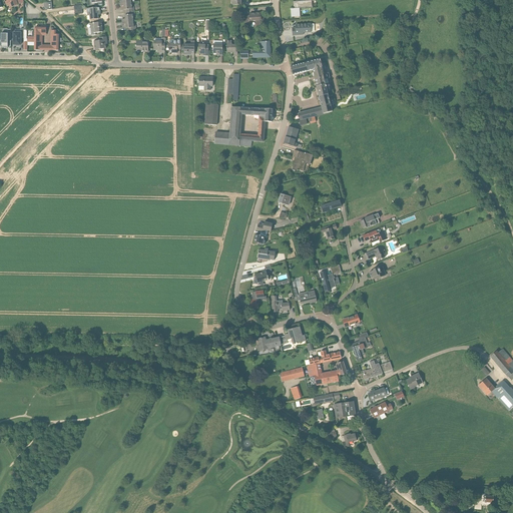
[(296,17),(300,17),(300,8),(313,8),(312,1),(314,1),(313,0),(306,0),(293,1),(293,8),(291,8),(291,9),(291,14),(296,14),(296,17)]
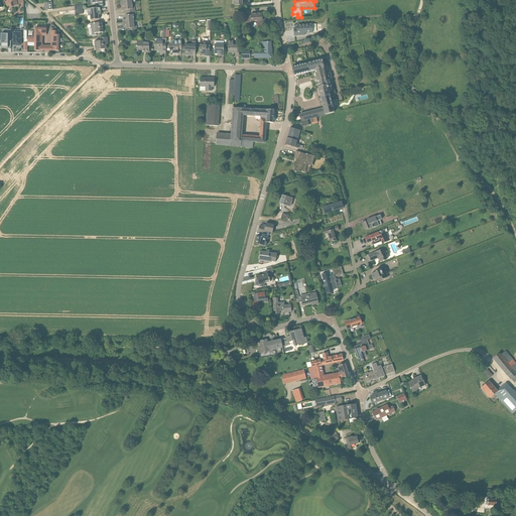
[(132,7),(132,3),(121,4),(121,6),(124,6),(125,10),(127,10),(127,12),(135,12),(134,6),(132,7)]
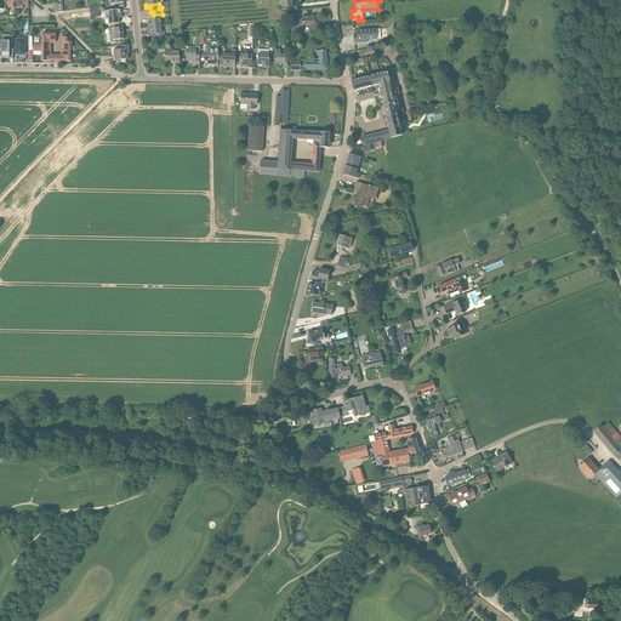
[(109,24),(119,23),(119,15),(121,13),(121,9),(106,11),(106,16),(108,16),(109,24)]
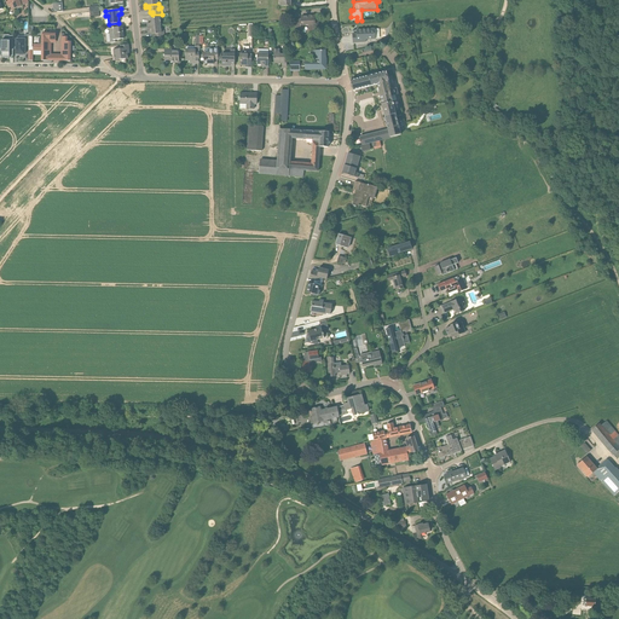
[(148,27),(161,25),(160,21),(162,19),(162,15),(152,15),(154,18),(150,18),(151,23),(148,23),(148,27)]
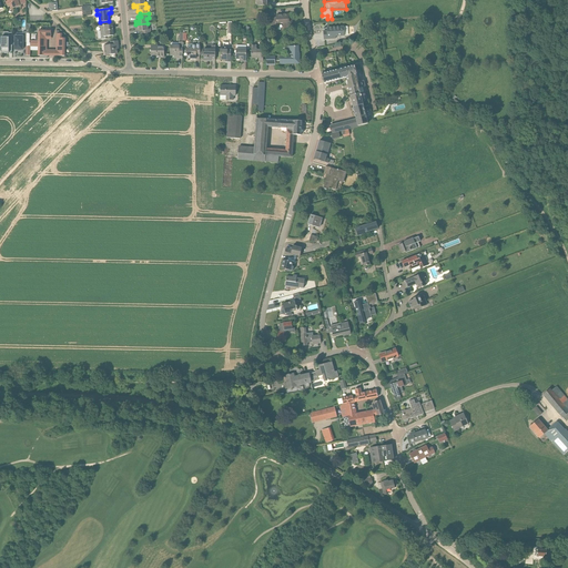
[(276,23),(283,23),(283,30),(293,30),(292,19),(290,19),(288,14),(276,16),(276,17),(270,17),(271,26),(276,26),(276,23)]
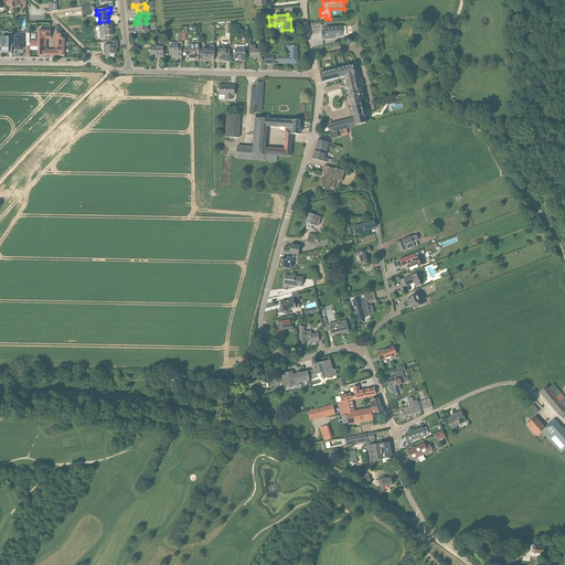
[(139,34),(141,34),(150,33),(149,28),(147,28),(147,23),(135,24),(135,28),(139,28),(139,34)]
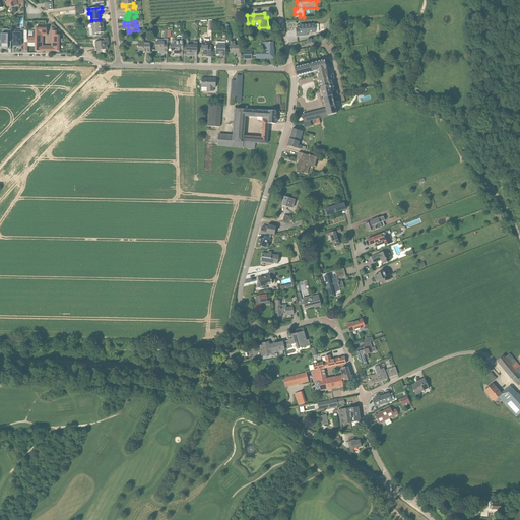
[(103,22),(95,23),(91,23),(92,36),(98,36),(96,34),(104,33),(103,25),(103,23),(103,22)]
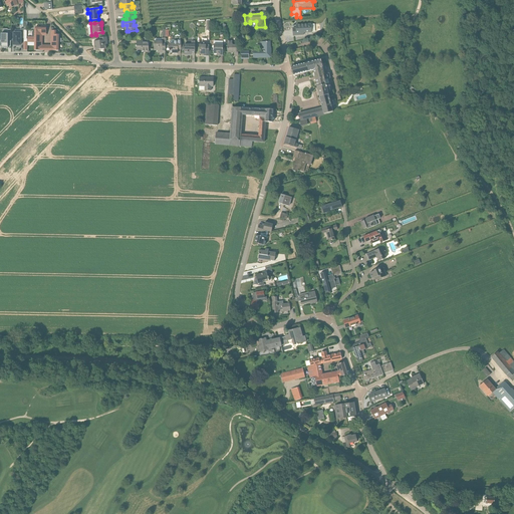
[(296,28),(293,28),(293,35),(303,35),(303,33),(311,32),(311,24),(296,25),(296,28)]
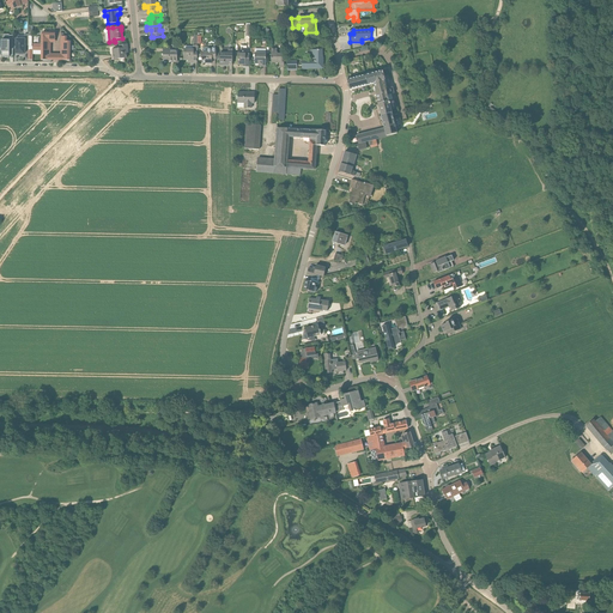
[(42,34),(42,41),(49,41),(55,41),(55,34),(55,31),(50,31),(50,34),(42,34)]
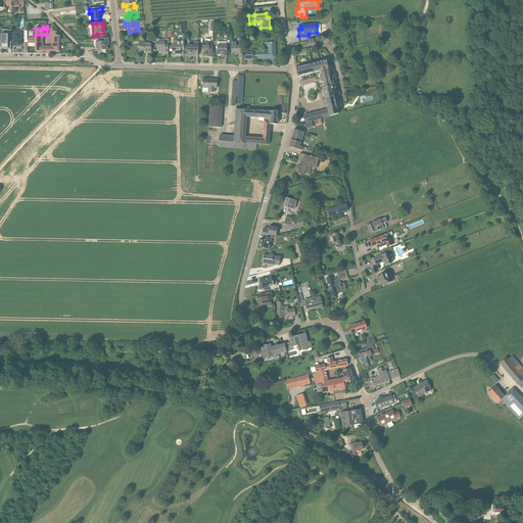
[(14,46),(15,46),(15,47),(19,47),(19,46),(21,46),(21,39),(25,39),(25,31),(25,30),(21,30),(20,34),(14,34),(14,46)]
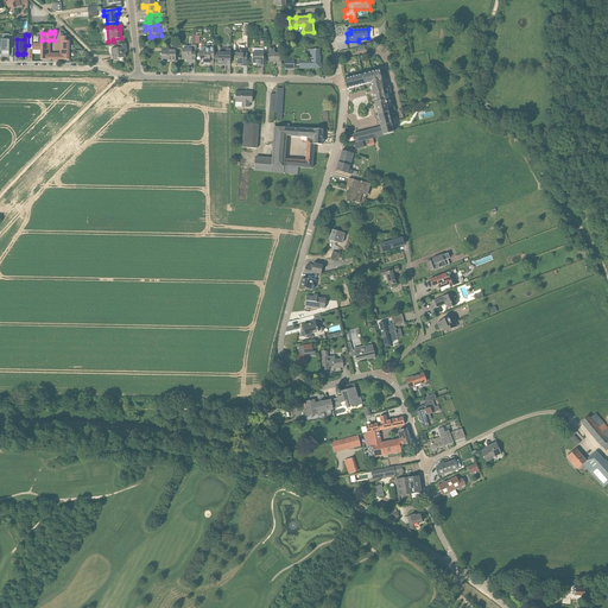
[(5,57),(8,57),(10,57),(10,50),(13,50),(13,36),(8,36),(8,40),(1,40),(1,57),(5,57)]
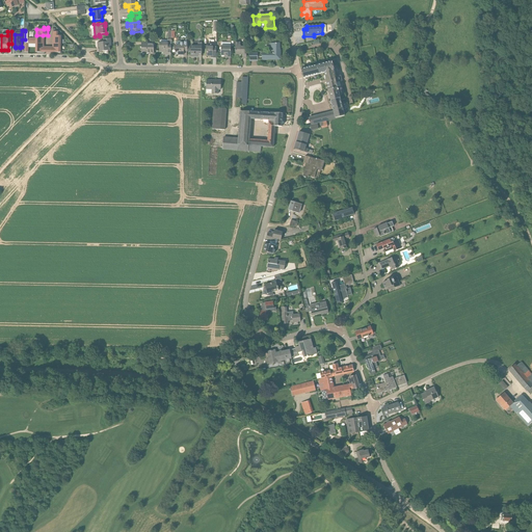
[(28,41),(28,44),(35,44),(42,44),(43,35),(36,35),(35,38),(28,38),(28,41)]
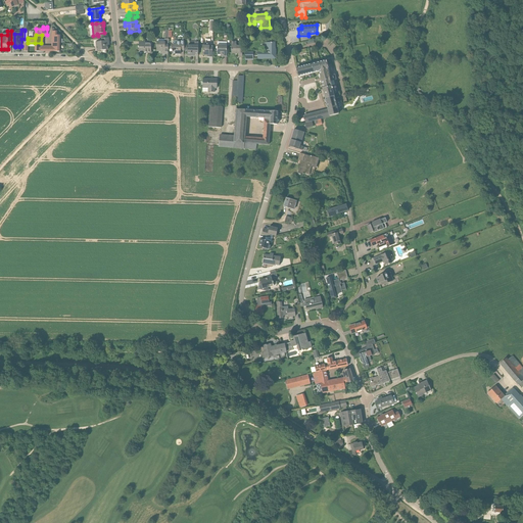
[(109,45),(108,38),(101,39),(102,43),(96,43),(97,51),(108,50),(107,45),(109,45)]
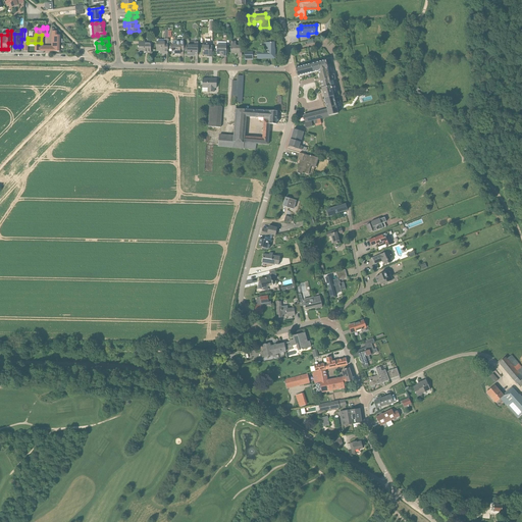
[(164,54),(168,54),(168,39),(164,39),(164,43),(157,42),(157,51),(161,51),(161,52),(162,52),(164,53),(164,54)]
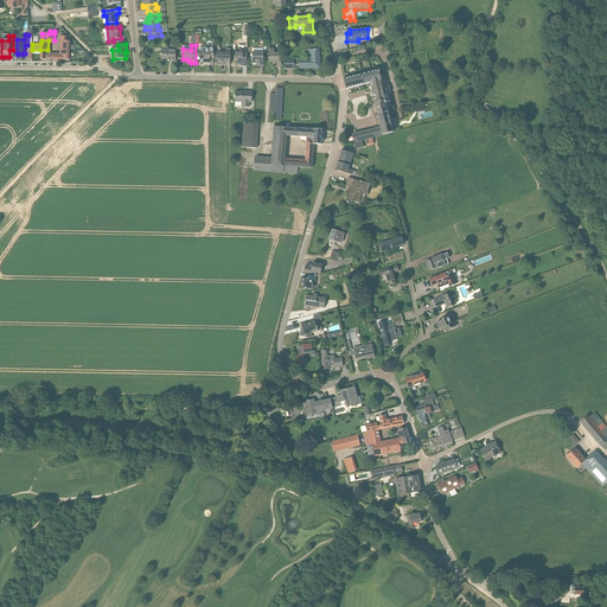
[(171,62),(176,62),(176,51),(168,50),(168,49),(161,48),(161,61),(171,61),(171,62)]
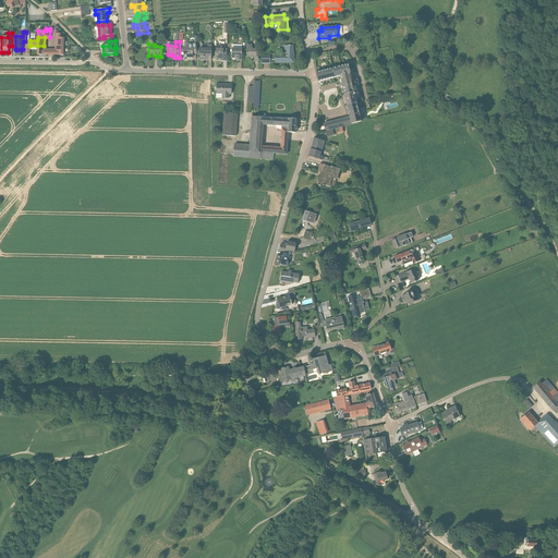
[(184,48),(184,58),(193,58),(193,52),(196,52),(196,44),(189,44),(189,48),(184,48)]
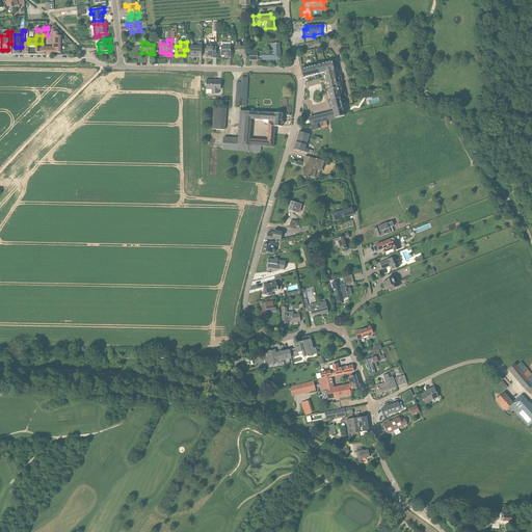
[(207,42),(207,56),(212,56),(212,57),(213,57),(216,57),(216,43),(207,42)]
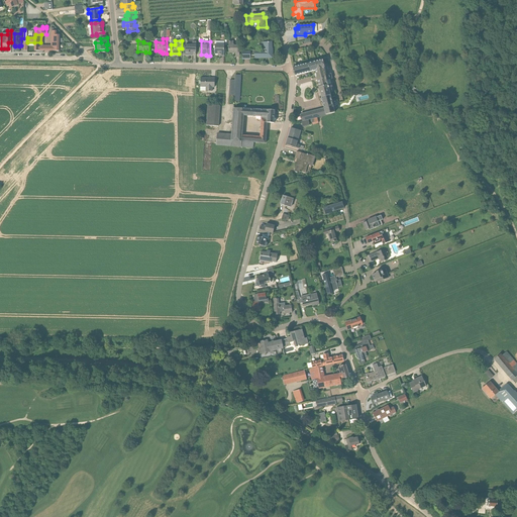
[(196,55),(196,45),(196,41),(193,41),(192,45),(185,45),(185,56),(190,56),(191,55),(196,55)]
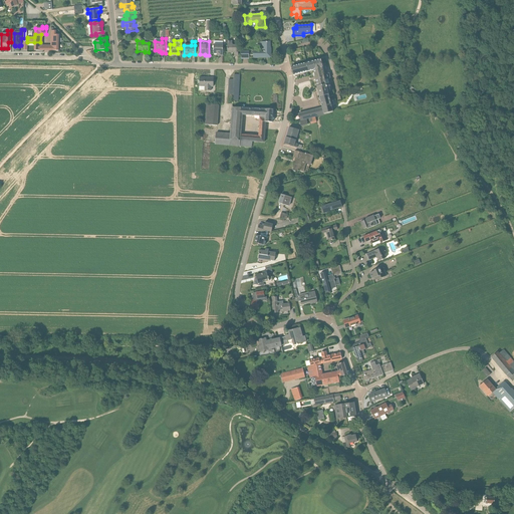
[(228,45),(227,52),(234,52),(234,56),(238,56),(238,50),(237,50),(237,45),(232,45),(232,41),(228,41),(228,45)]
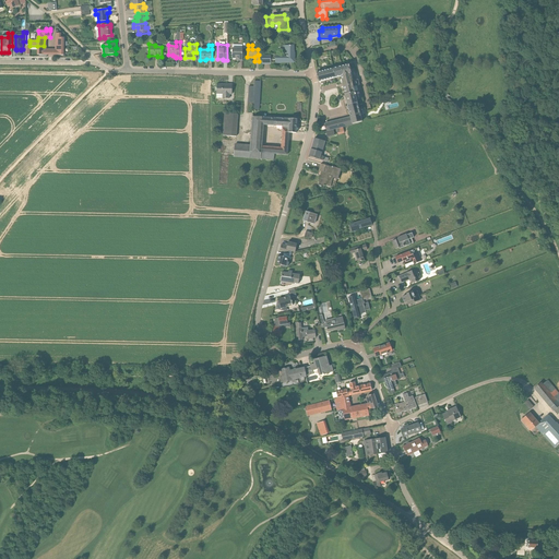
[(37,50),(37,55),(48,55),(48,51),(44,51),(44,46),(37,46),(37,50)]
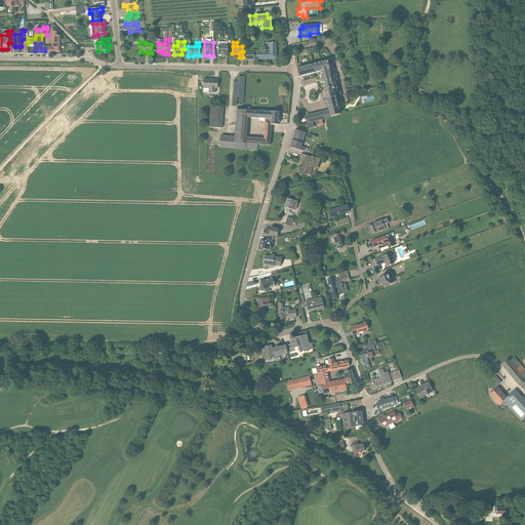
[(272,43),(266,43),(266,47),(270,47),(270,52),(269,52),(269,53),(263,53),(263,52),(259,52),(259,59),(264,59),(264,58),(272,58),(272,57),(277,57),(277,50),(276,50),(276,43),(272,43)]
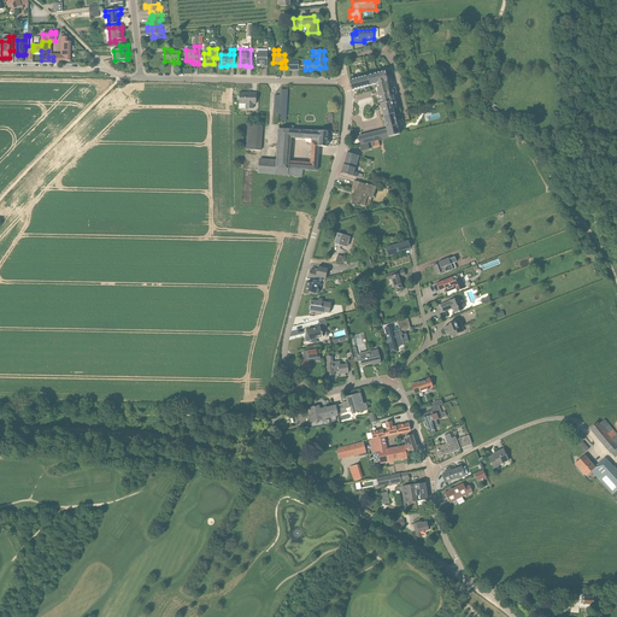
[(59,57),(59,62),(70,62),(70,52),(63,52),(63,57),(59,57)]
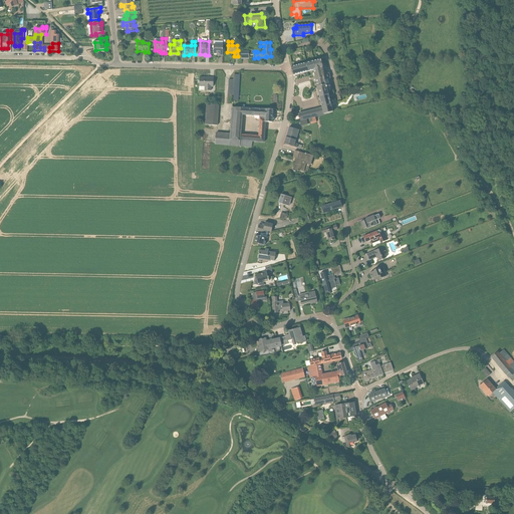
[(214,44),(213,53),(220,54),(220,56),(223,56),(223,45),(214,44)]
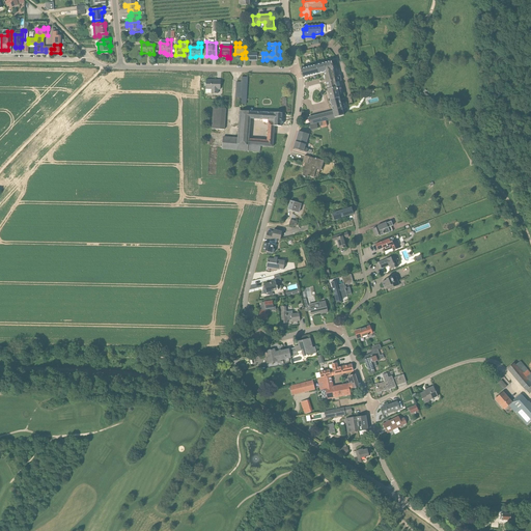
[(331,62),(317,65),(301,70),(303,78),(324,73),(328,89),(330,101),(333,112),(309,117),(310,124),(344,116),(340,98),(336,83),(341,81),(340,76),(334,77),(333,73),(338,72),(336,65),(332,66),(331,62)]
